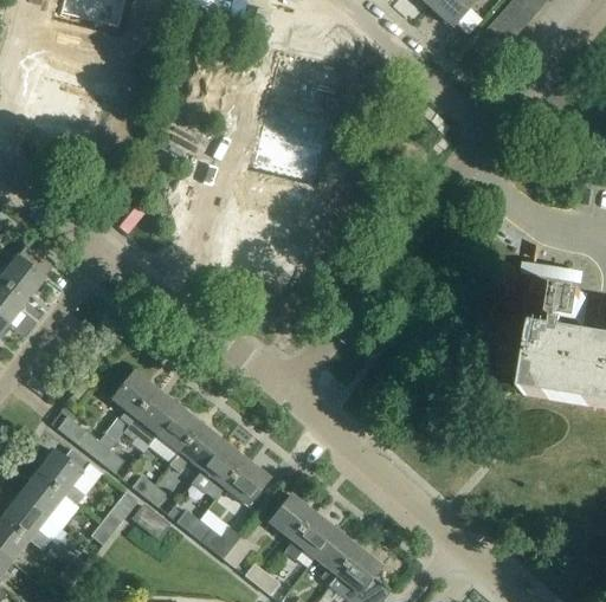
[(62,0),(60,11),(111,24),(116,0),(62,0)]
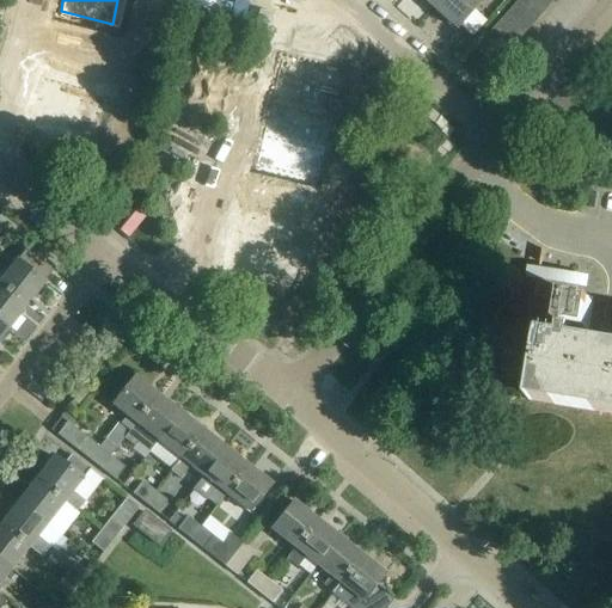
[(440,0),(434,7),(447,19),(457,26),(479,0),(440,0)]
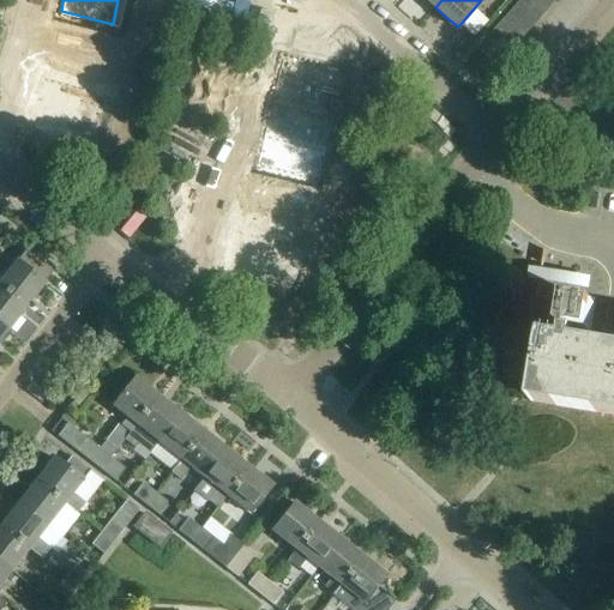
[(519,0),(518,1),(537,19),(547,8),(537,0),(519,0)]
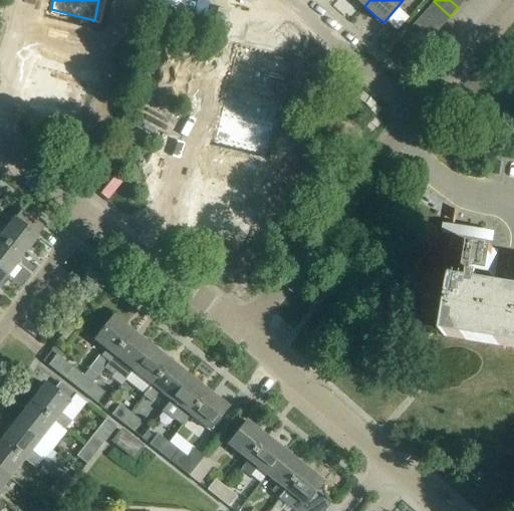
[(434,1),(426,9),(443,24),(450,16),(434,1)]
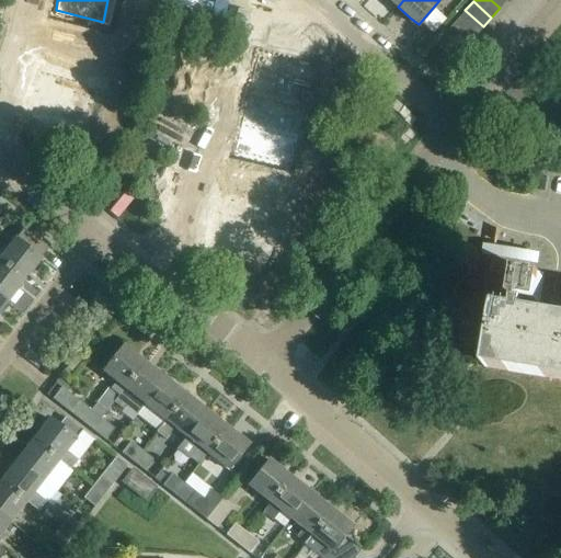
[(56,10),(32,109),(87,122),(95,83),(94,83),(93,86),(88,84),(103,22),(56,10)]
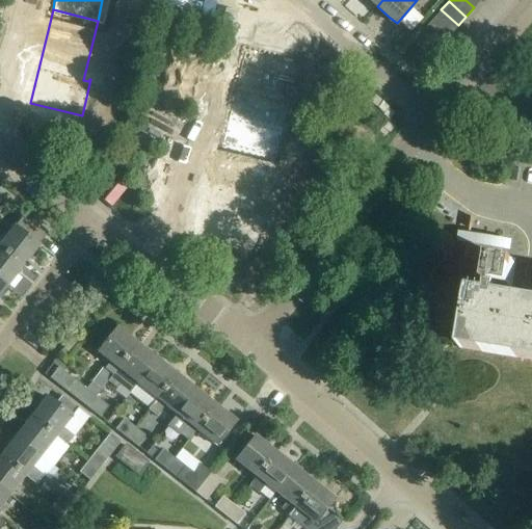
[(441,9),(433,19),(450,34),(458,25),(441,9)]
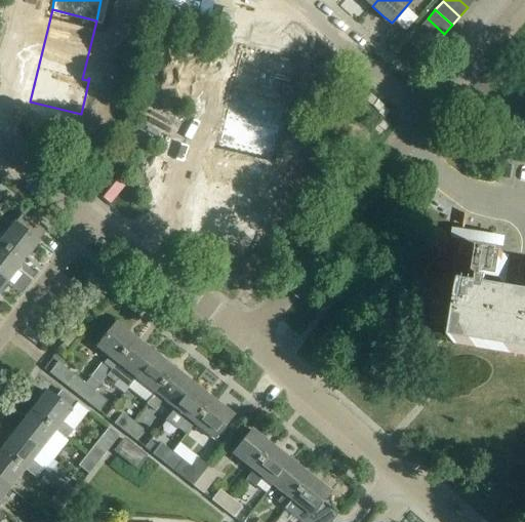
[(444,34),(428,18),(419,27),(437,42),(444,34)]
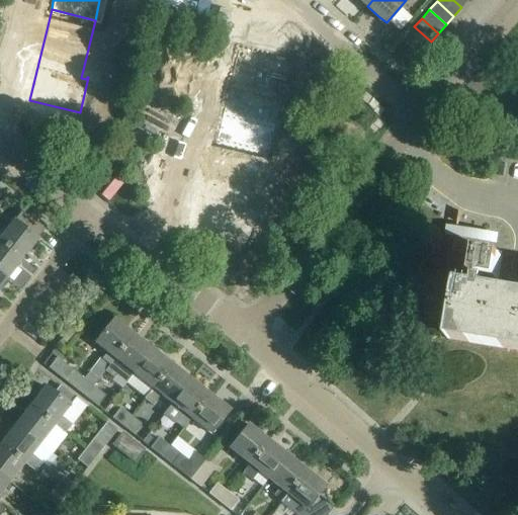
[(238,87),(225,141),(269,152),(290,62),(240,49),(229,97),(230,97),(233,86),(238,87)]
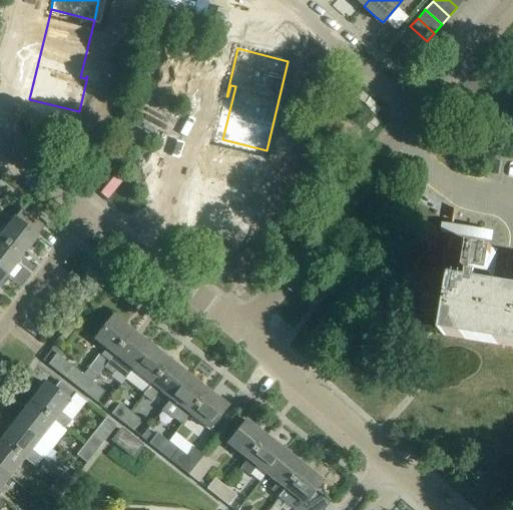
[(202,192),(194,227),(244,239),(267,150),(222,139),(208,197),(203,195),(204,193),(202,192)]
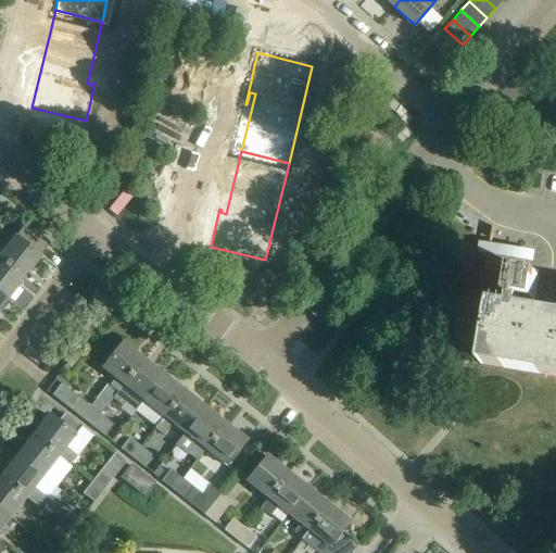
[(0,243),(0,258),(24,278),(41,256),(15,236),(5,248),(0,243)]
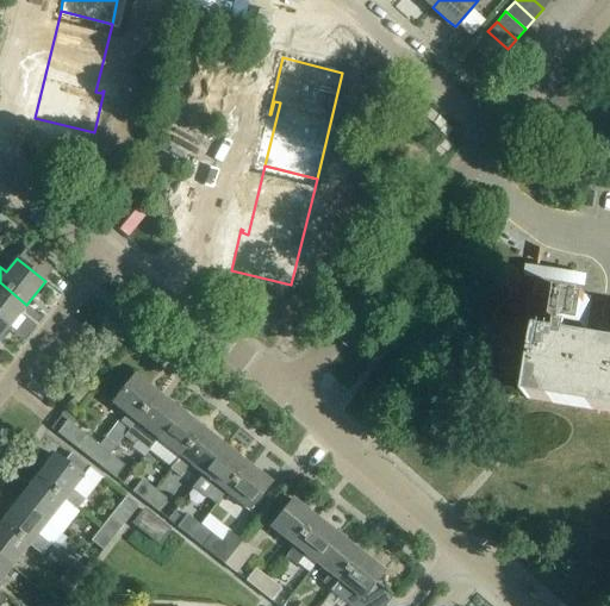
[(0,319),(10,328),(26,305),(0,282),(0,319)]
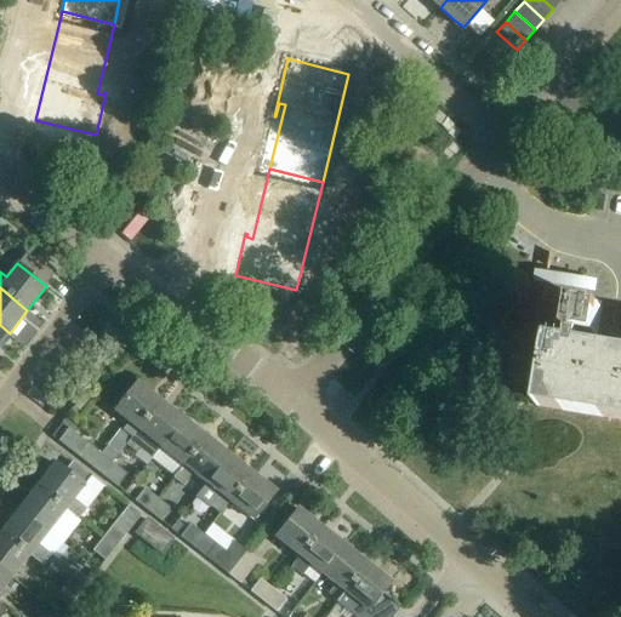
[(620,420),(620,350),(596,347),(603,307),(581,303),(573,302),(573,308),(545,303),(540,332),(550,337),(542,381),(539,406),(585,413),(620,420)]
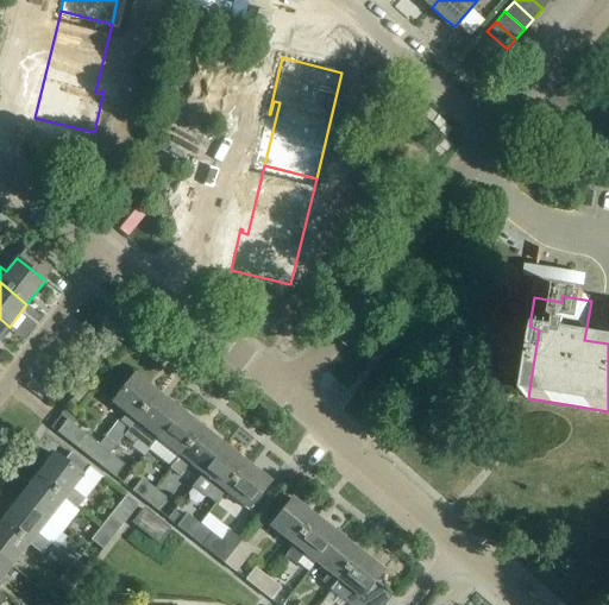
[(136,420),(157,391),(135,373),(112,402),(136,420)]
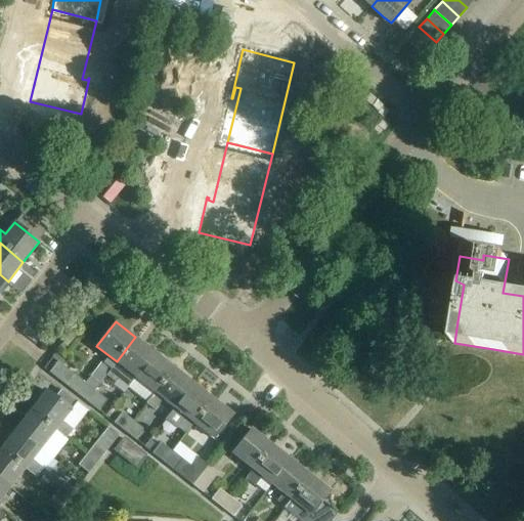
[(134,376),(135,377),(155,352),(135,337),(117,361),(112,368),(106,375),(116,382),(118,379),(126,386),(134,376)]
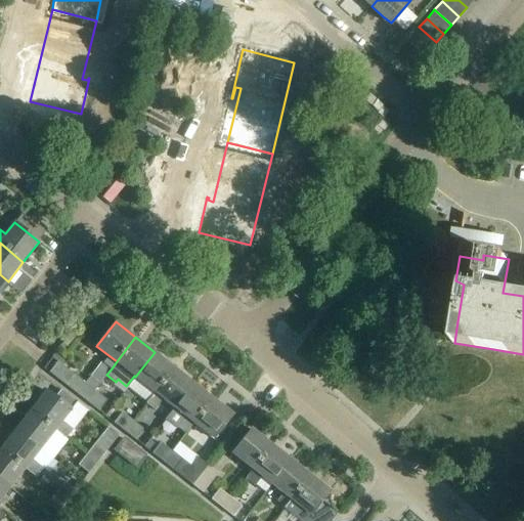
[(135,377),(155,392),(174,367),(155,352),(135,377)]
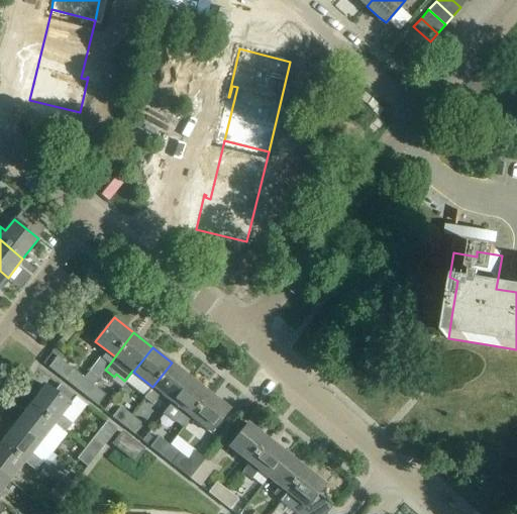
[(105,370),(110,364),(101,355),(89,371),(98,378),(105,370)]
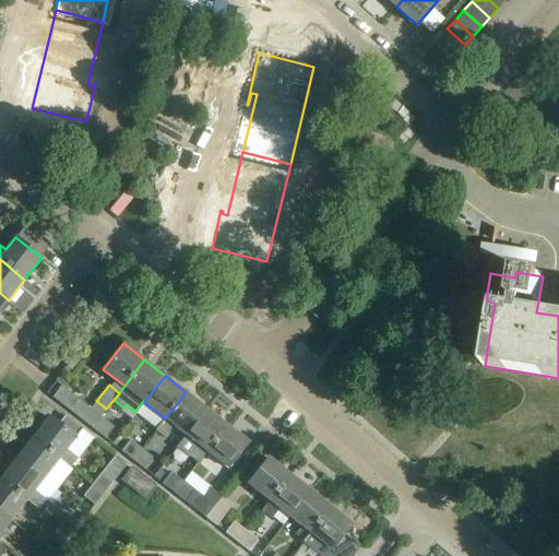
[(174,425),(186,435),(206,409),(186,392),(165,418),(155,430),(164,437),(174,425)]
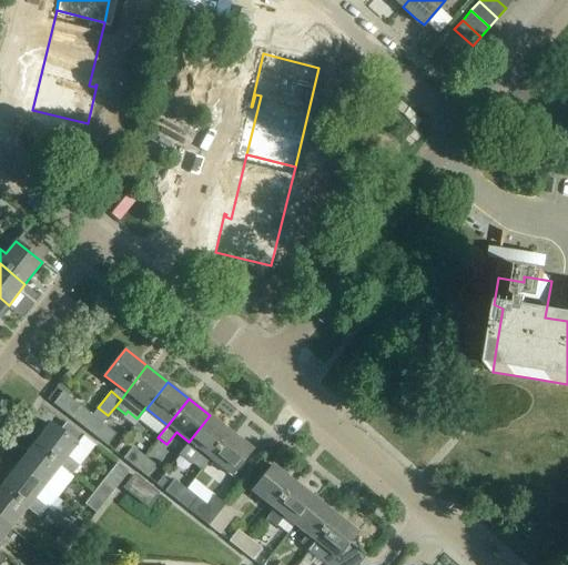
[(102,422),(108,415),(98,407),(92,414),(81,405),(72,416),(93,434),(102,422)]
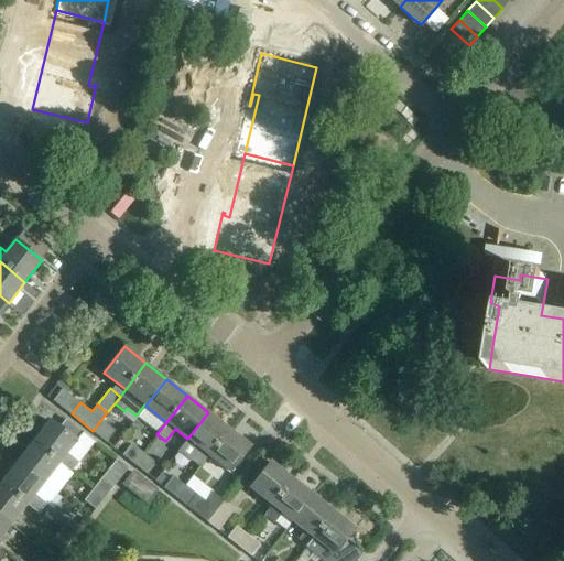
[(199,465),(208,454),(229,428),(208,412),(187,439),(201,449),(192,460),(199,465)]
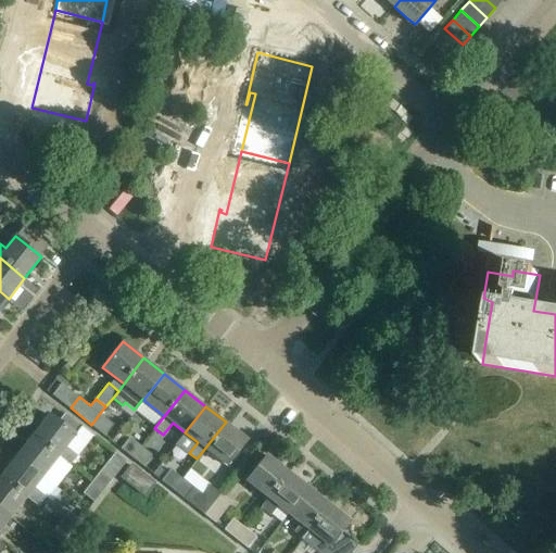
[(33,435),(59,455),(68,463),(75,454),(65,447),(81,426),(65,413),(59,422),(49,414),(33,435)]
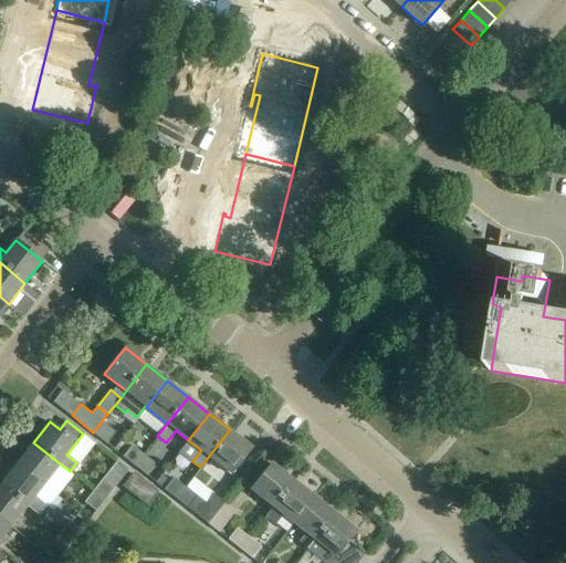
[(115,431),(103,421),(94,433),(106,442),(115,431)]
